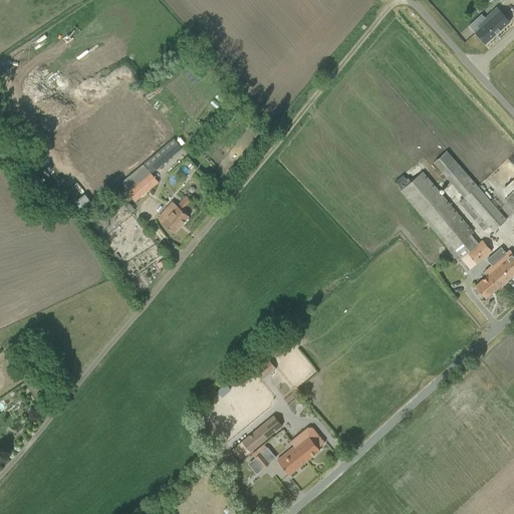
[(475,32),(485,43),(510,21),(497,7),(483,20),(484,21),(479,25),(481,27),(475,32)]
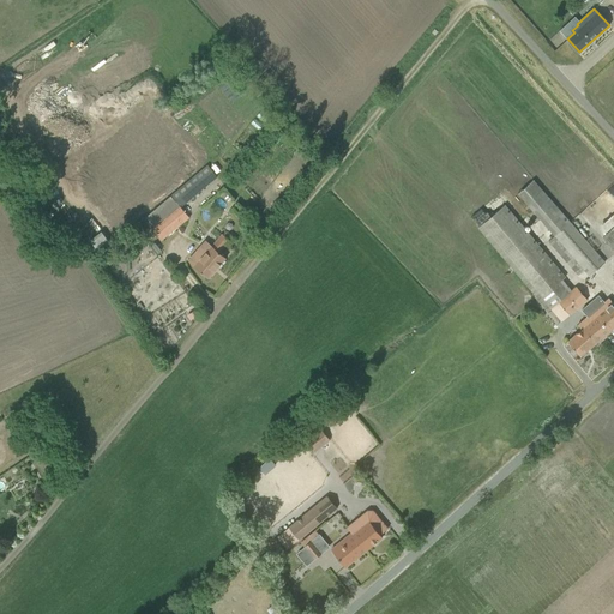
[(98,203),(116,228),(179,181),(176,179),(180,176),(182,179),(196,169),(179,148),(167,132),(168,132),(152,110),(73,168),(90,191),(154,144),(162,156),(98,203)]
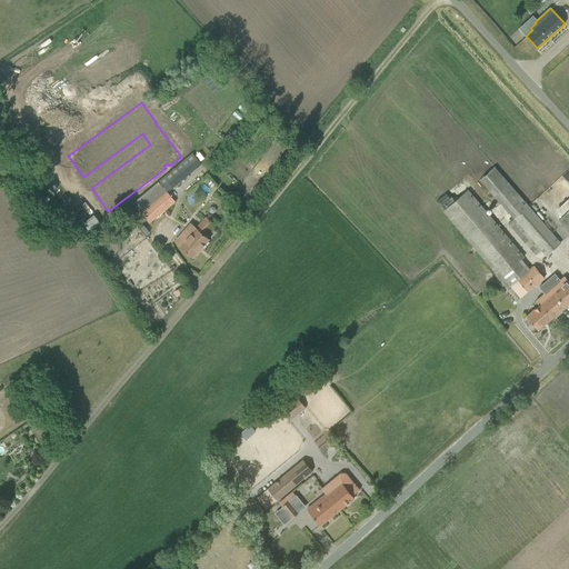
[(231,127),(222,137),(228,141),(236,131),(231,127)]
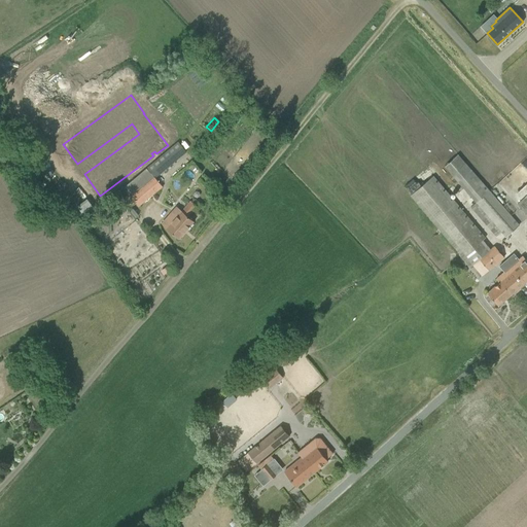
[(129,196),(138,207),(163,186),(155,178),(186,152),(178,142),(125,187),(131,195),(129,196)]
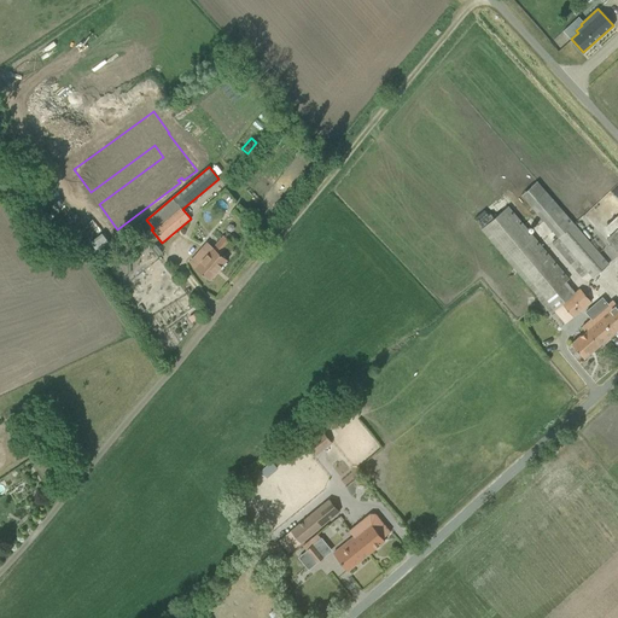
[(537,181),(531,187),(546,205),(537,213),(559,238),(593,278),(608,264),(544,191),(537,181)]
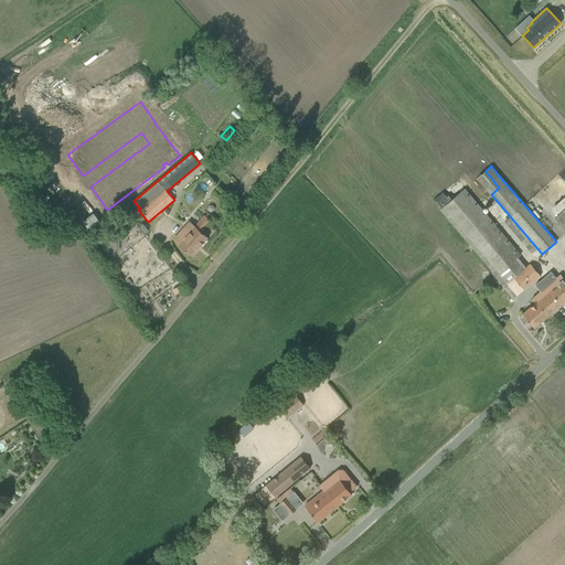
[(465,189),(439,210),(492,273),(503,287),(507,284),(514,278),(524,290),(541,276),(530,264),(525,267),(522,270),(513,260),(518,257),(521,255),(465,189)]
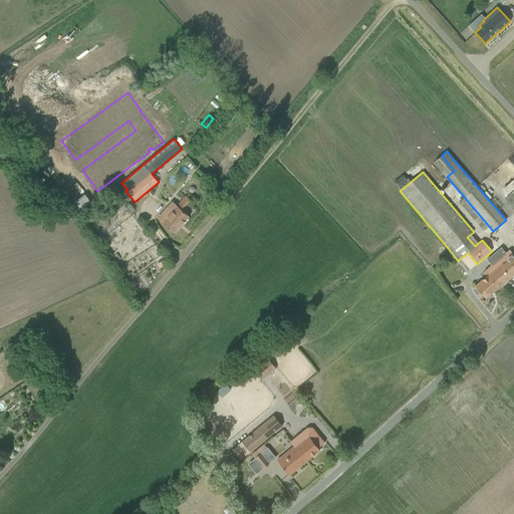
[(513,191),(505,200),(513,209),(513,207),(513,191)]
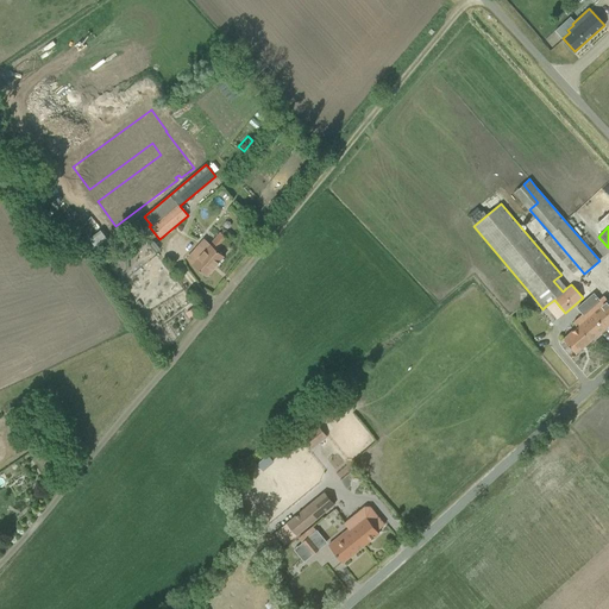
[(196,246),(187,258),(207,276),(224,256),(218,251),(227,239),(220,232),(203,252),(196,246)]
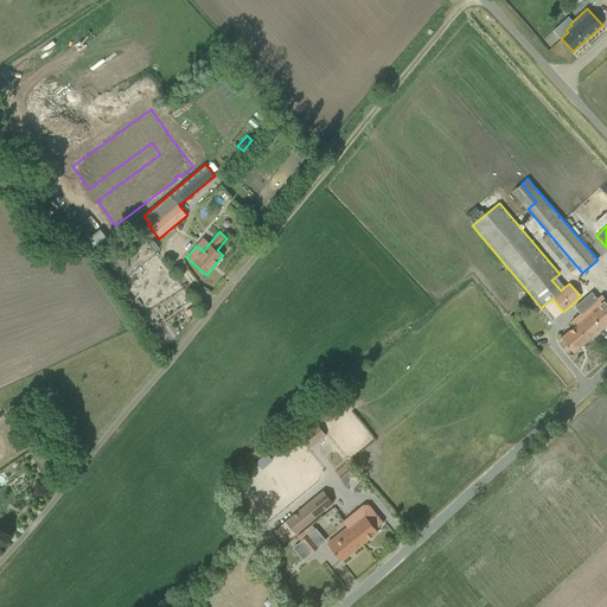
[(561,337),(574,352),(606,323),(606,300),(602,295),(572,321),(575,326),(561,337)]
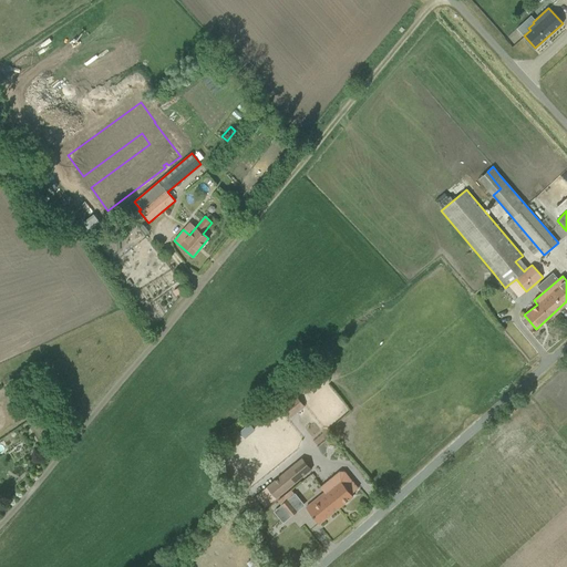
[(181,286),(173,291),(176,296),(183,290),(181,286)]
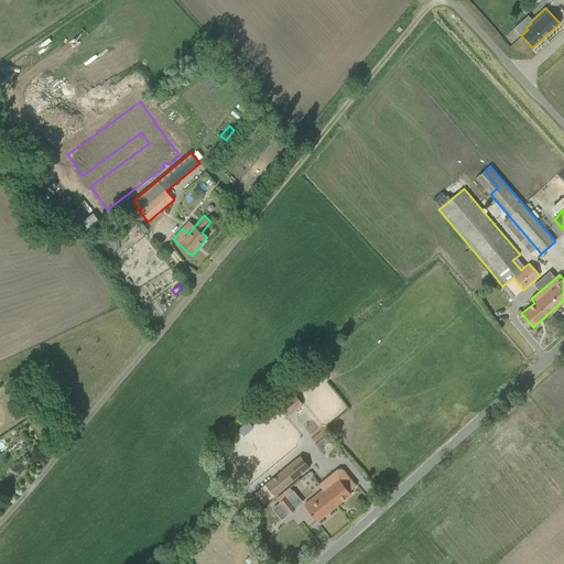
[(294,394),(280,405),(286,413),(293,408),(294,408),(295,410),(303,404),(302,403),(294,394)]
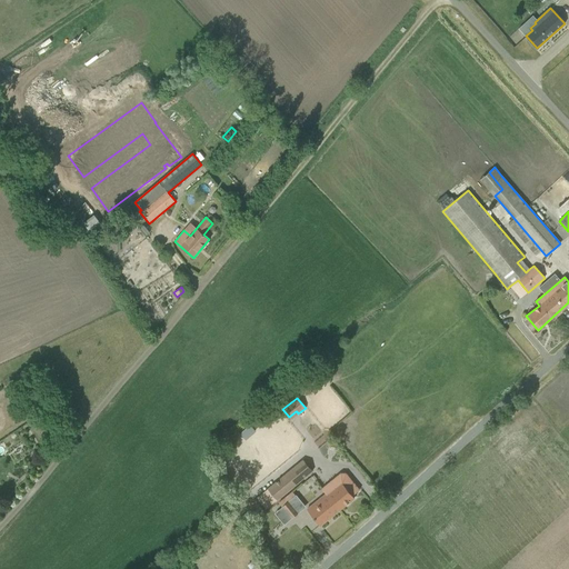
[(257,498),(266,509),(312,471),(302,460),(257,498)]
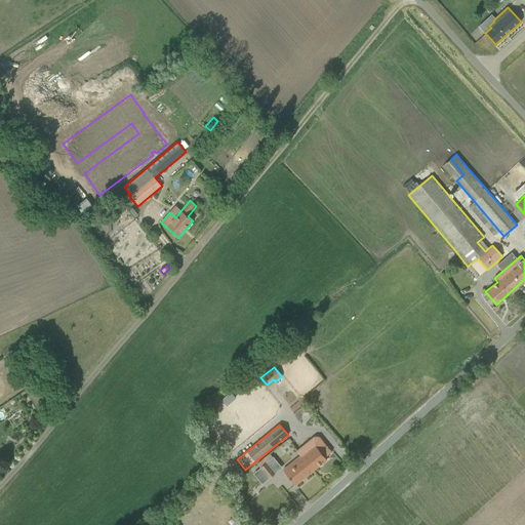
[(311,467),(314,470),(327,459),(325,457),(331,452),(319,436),(315,436),(296,450),(300,455),(306,461),(310,459),(314,465),(311,467)]
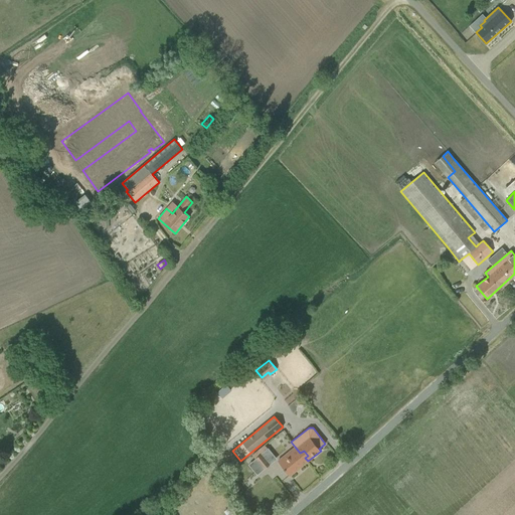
[(289,453),(278,461),(281,464),(284,468),(290,476),(308,461),(305,458),(308,456),(304,451),(300,453),(295,447),(289,453)]
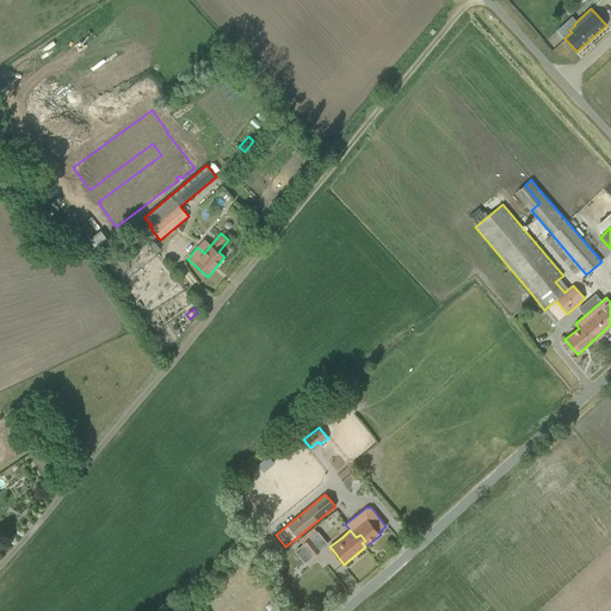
[(298,541),(313,557),(320,551),(306,534),(298,541)]
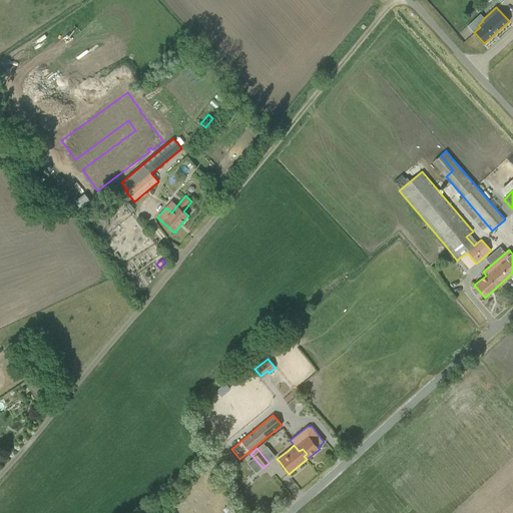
All buildings are outlined.
